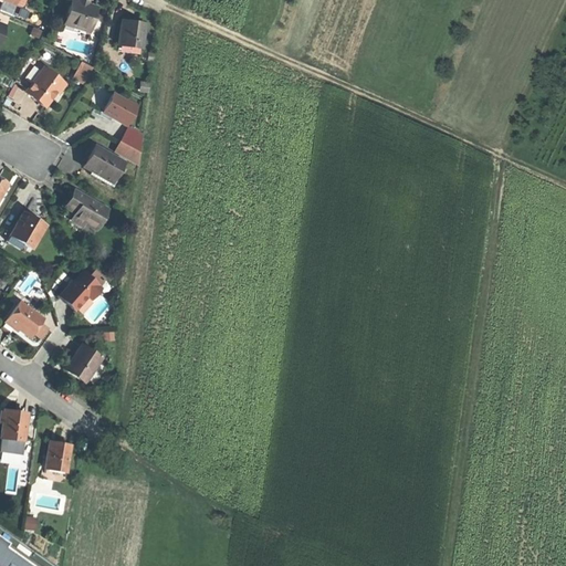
[(28,0),(14,0),(12,4),(19,7),(24,10),(28,0)]
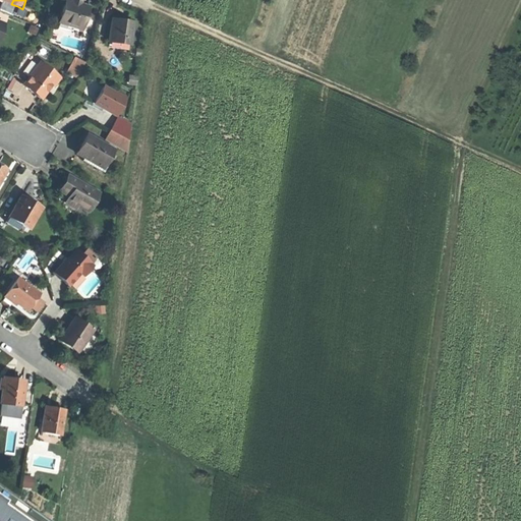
[(90,7),(80,4),(73,2),(68,0),(64,0),(57,21),(81,30),(90,7)]
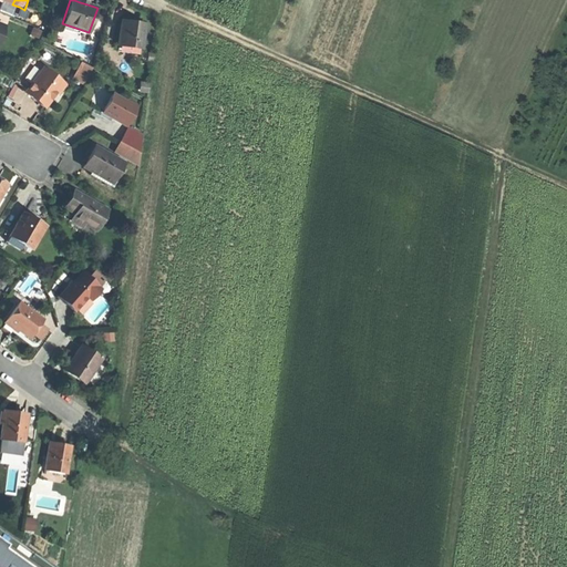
[(4,1),(0,11),(13,18),(19,7),(12,4),(4,1)]
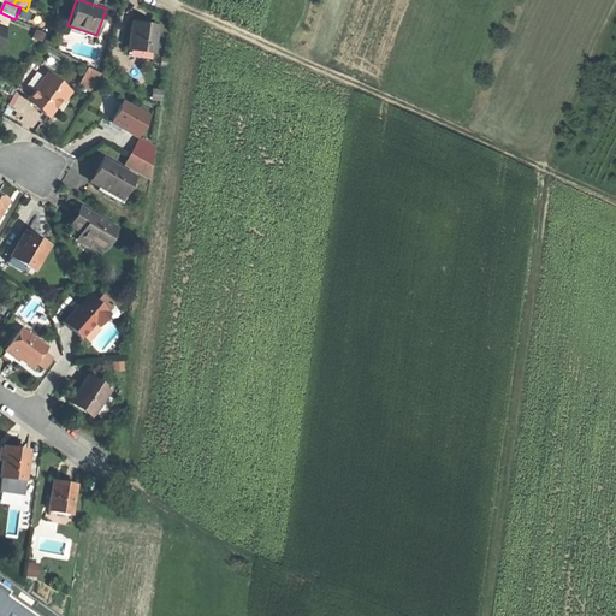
[(128,49),(154,53),(158,25),(144,24),(131,22),(128,49)]
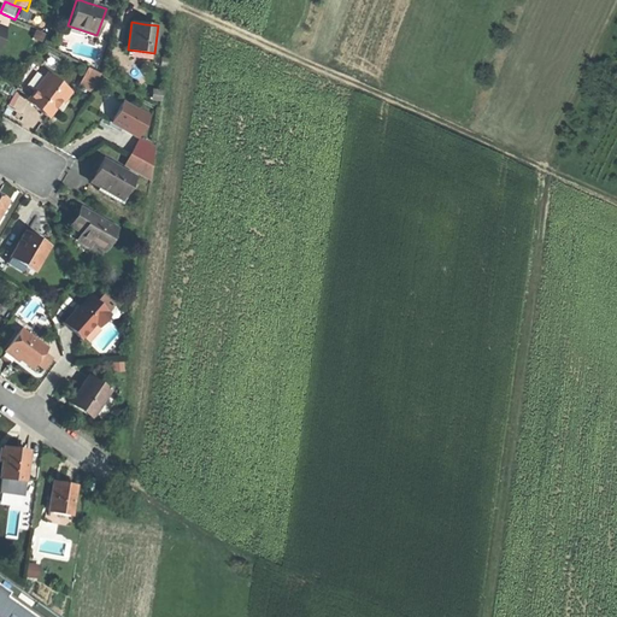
[(45,83),(51,74),(33,63),(17,88),(31,98),(42,81),(45,83)]
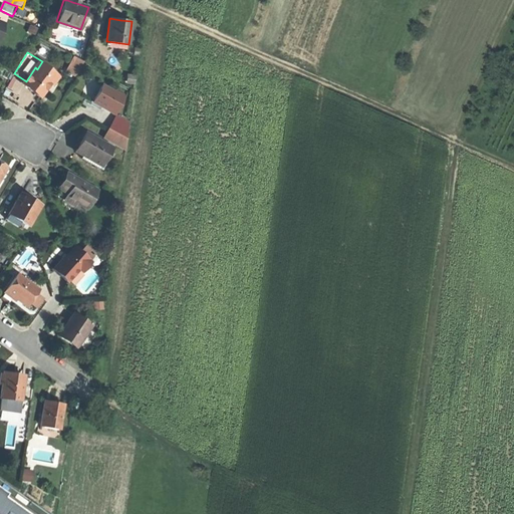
[(67,70),(76,74),(83,61),(74,57),(67,70)]
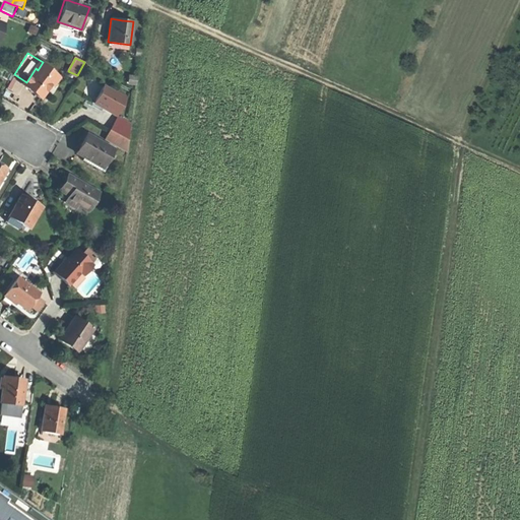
[(63,74),(43,62),(38,70),(36,68),(26,82),(34,86),(39,89),(38,92),(48,99),(63,74)]
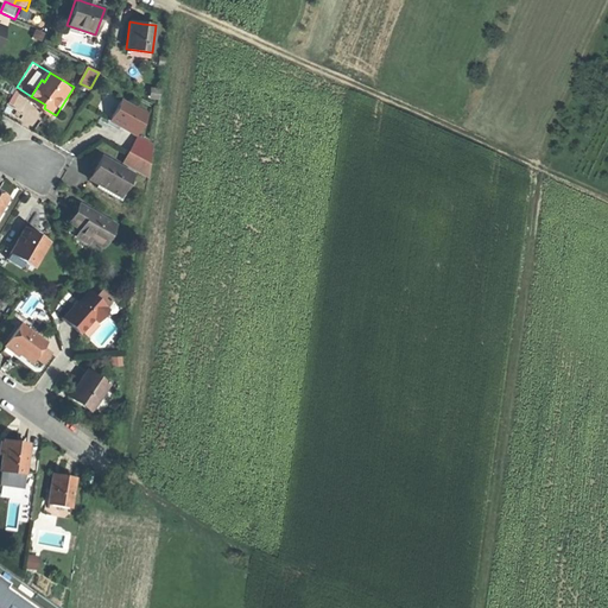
[(112,120),(120,125),(124,127),(134,134),(150,111),(138,103),(135,107),(122,99),(111,119),(112,120)]
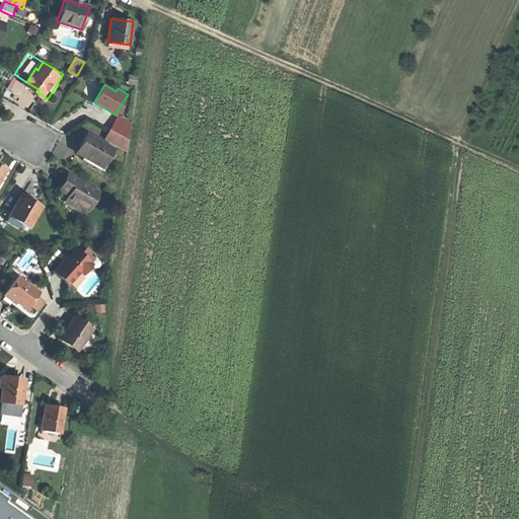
[(127,151),(130,125),(118,117),(105,139),(127,151)]
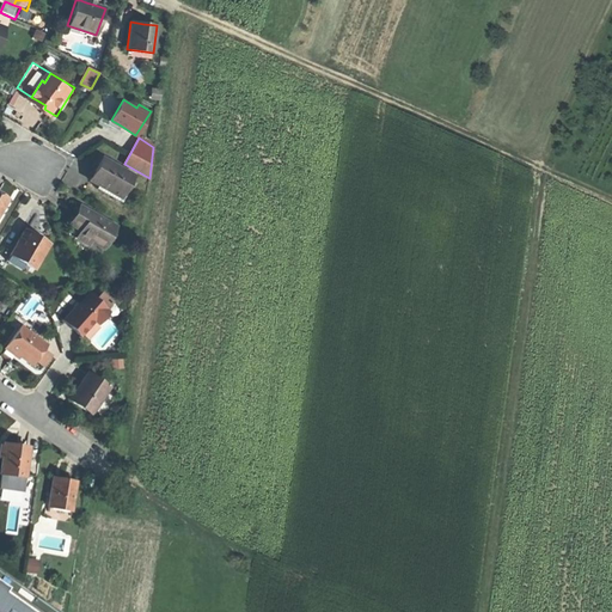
[(121,200),(124,193),(134,177),(103,159),(96,171),(90,182),(97,187),(121,200)]
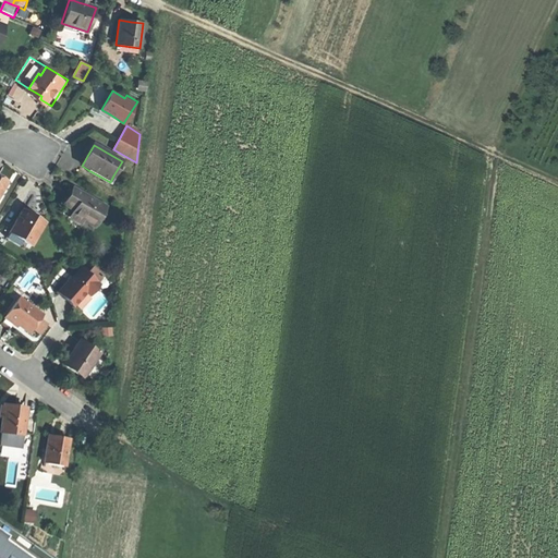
[(117,177),(113,176),(110,182),(88,170),(86,173),(110,187),(117,177)]
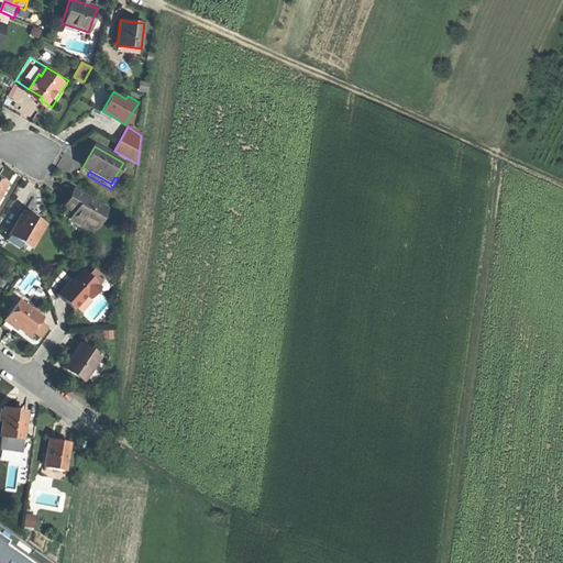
[(92,230),(105,210),(74,192),(68,201),(62,212),(92,230)]
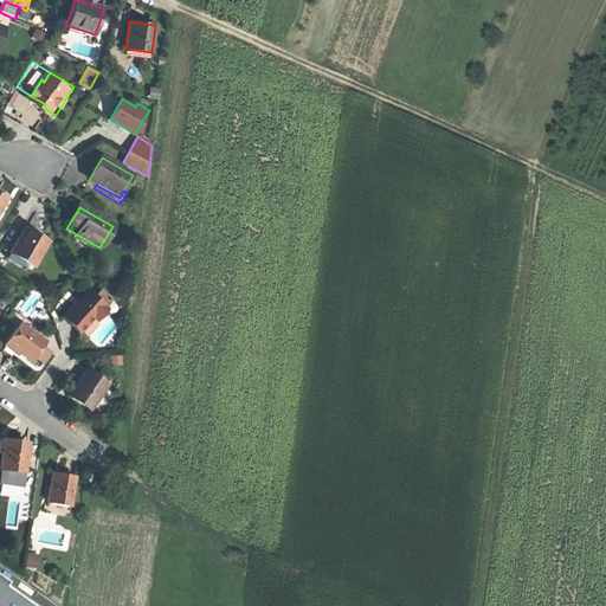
[(21,227),(6,255),(21,263),(31,269),(44,245),(32,238),(34,234),(30,232),(21,227)]
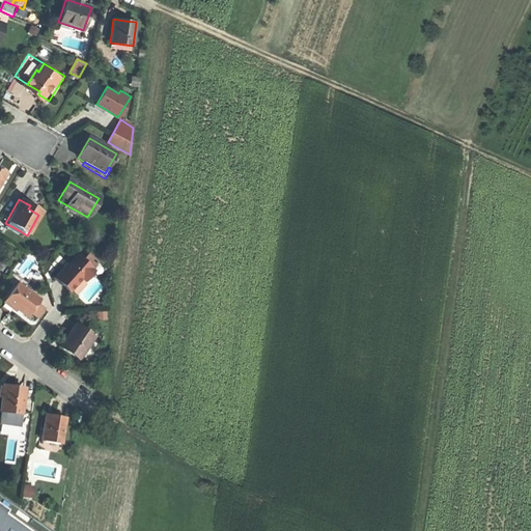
[(19,230),(5,223),(2,228),(16,235),(19,230)]
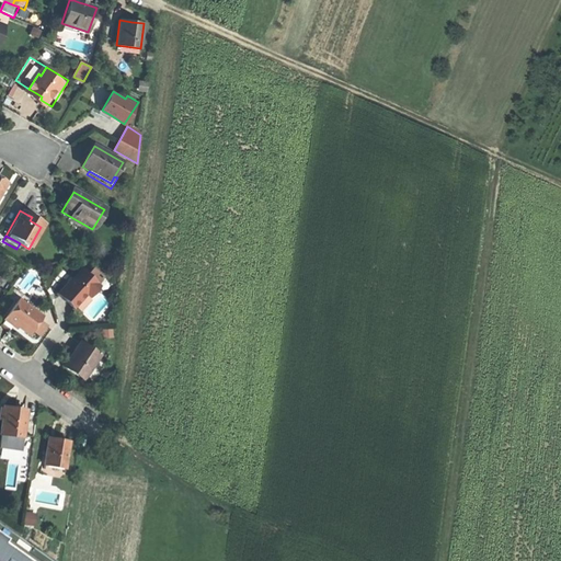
[(86,298),(95,288),(80,272),(57,294),(71,309),(78,302),(84,296),(86,298)]
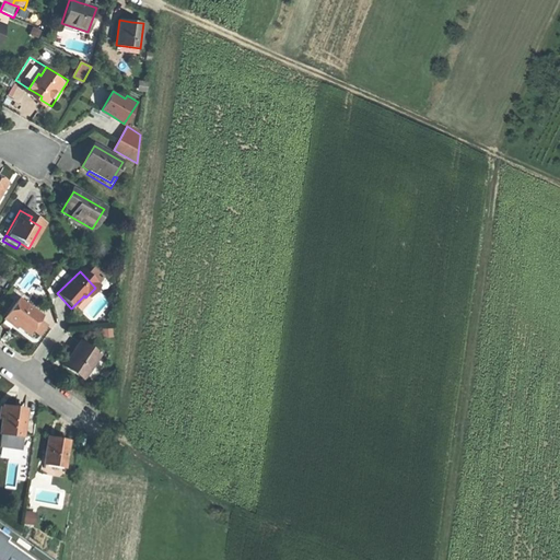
[(39,336),(47,327),(37,321),(39,317),(16,300),(0,322),(0,327),(7,333),(12,326),(19,330),(26,336),(31,329),(39,336)]
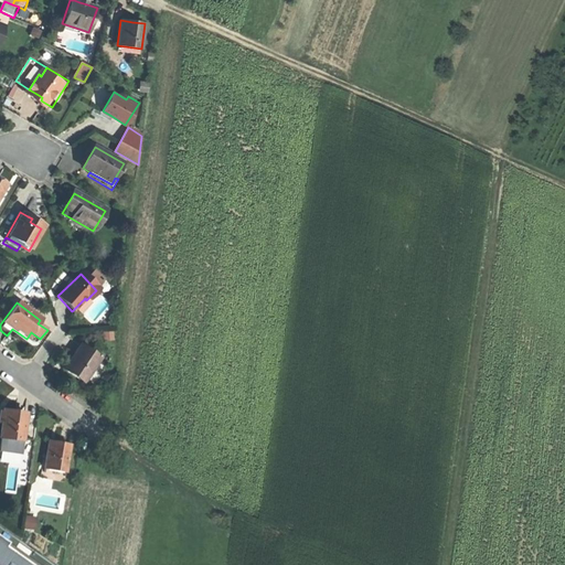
[(74,379),(84,384),(100,359),(81,345),(64,372),(74,379)]
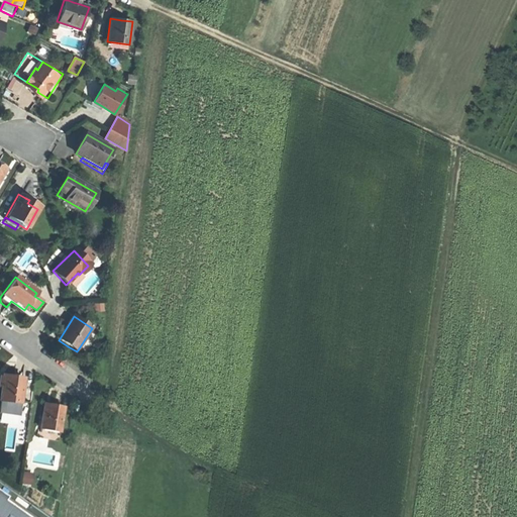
[(0,393),(0,400),(20,403),(24,379),(14,377),(3,375),(0,393)]
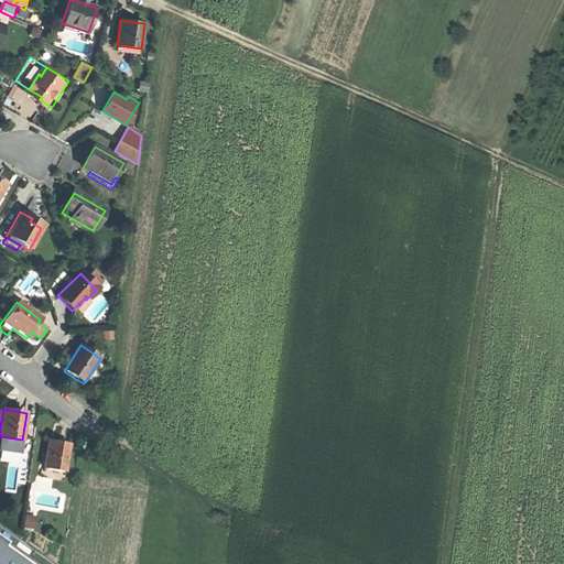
[(0,449),(20,453),(22,440),(0,436),(0,449)]
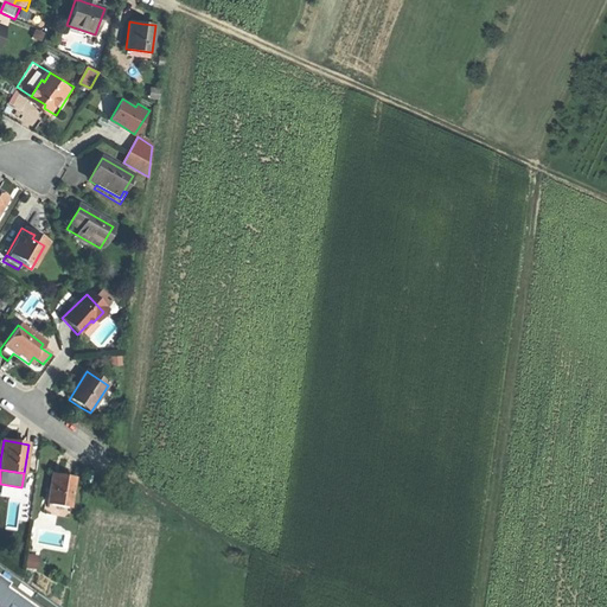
[(49,500),(72,504),(76,477),(64,475),(52,474),(49,500)]
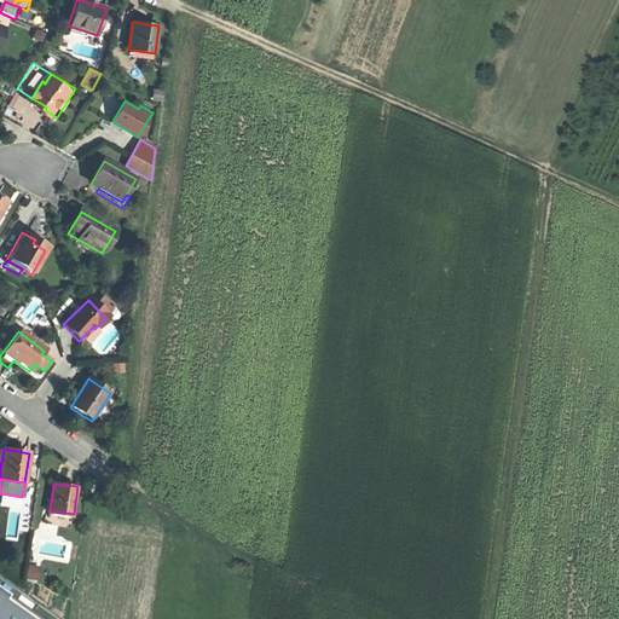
[(0,508),(19,512),(22,497),(0,493),(0,508)]
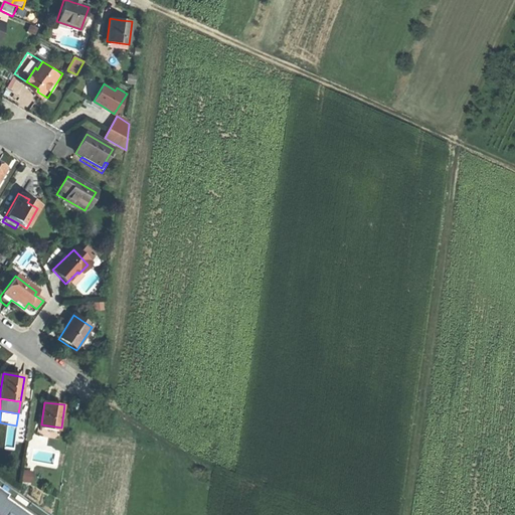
[(40,436),(59,439),(61,427),(41,424),(41,430),(40,436)]
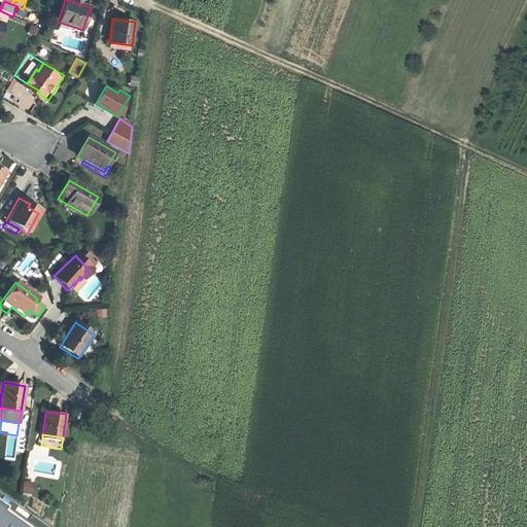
[(14,451),(13,461),(21,462),(22,452),(14,451)]
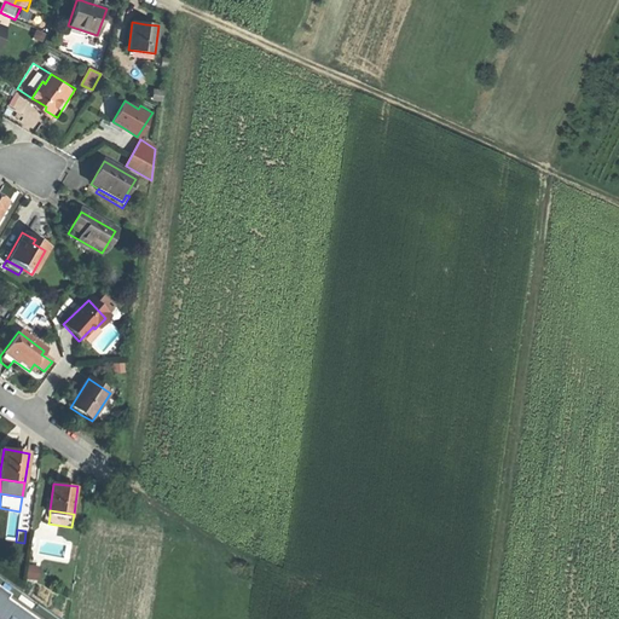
[(35,566),(25,565),(23,578),(33,579),(35,566)]
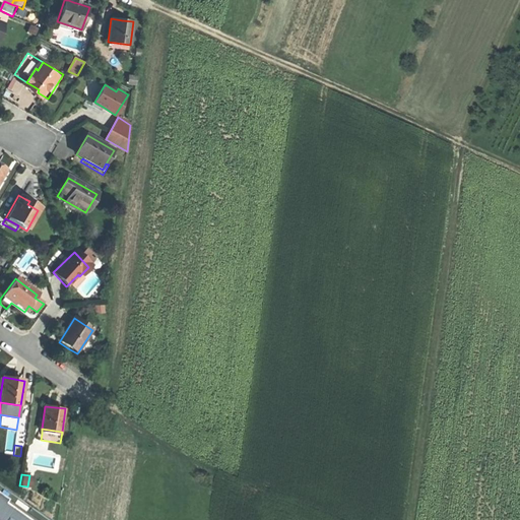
[(0,519),(38,519),(0,493),(0,519)]
